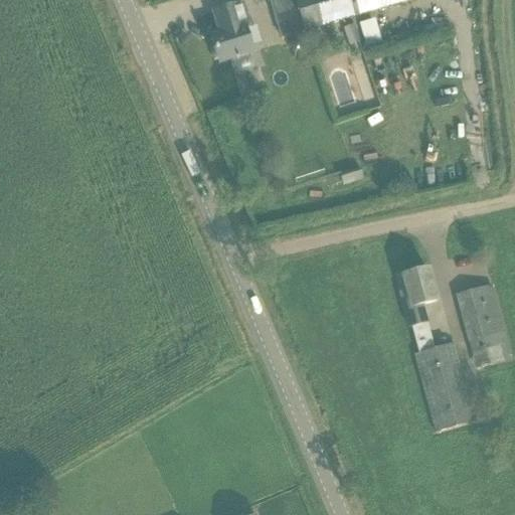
[(294,0),(304,32),(399,3),(398,0),(294,0)]
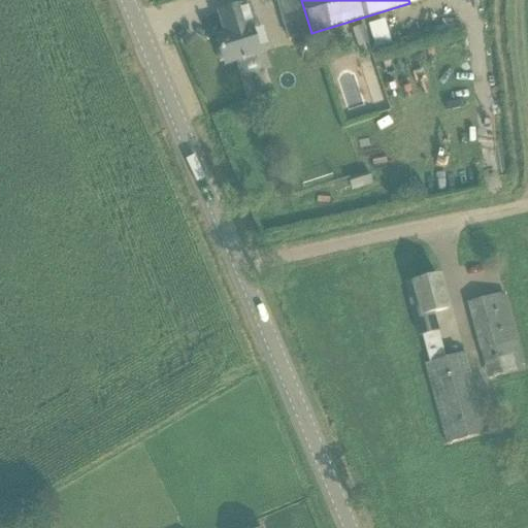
[(216,40),(224,66),(258,56),(249,25),(253,24),(246,6),(226,12),(232,35),(216,40)]
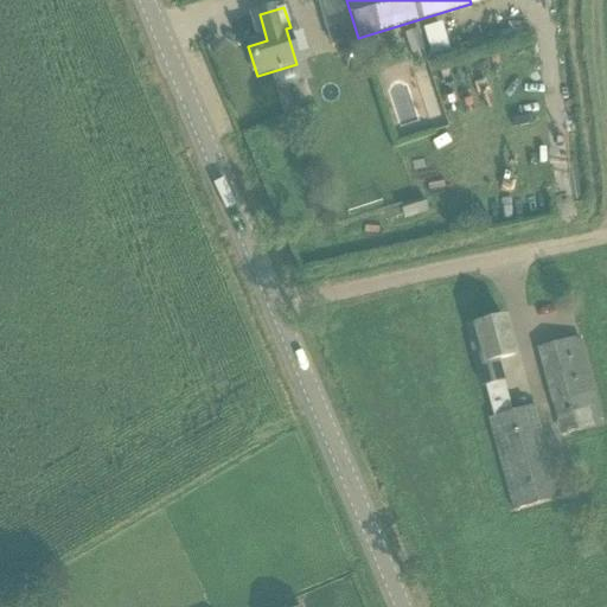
[(440,44),(436,29),(425,32),(429,46),(440,44)]
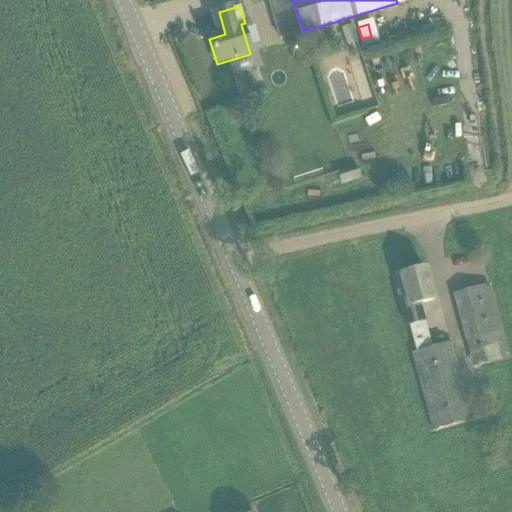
[(353,31),(341,34),(347,63),(360,60),(353,31)]
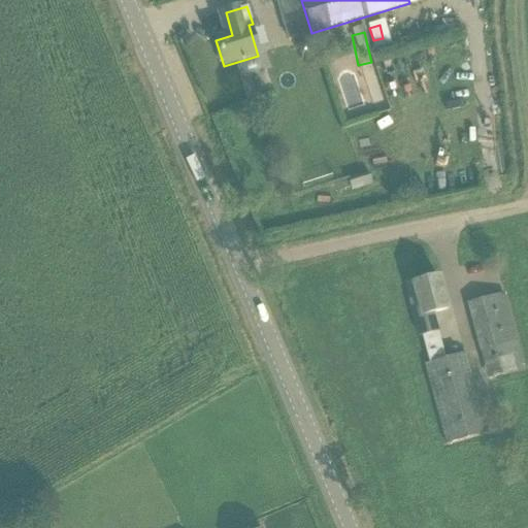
[(366,68),(372,93),(389,89),(383,64),(366,68)]
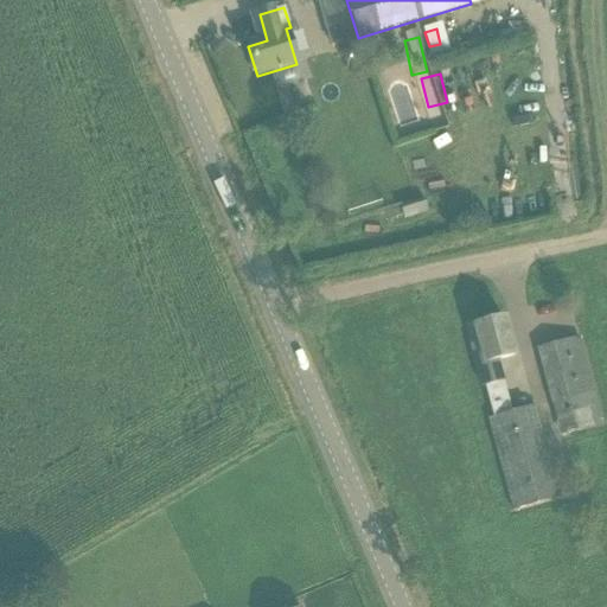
[(427,212),(423,199),(400,208),(404,221),(427,212)]
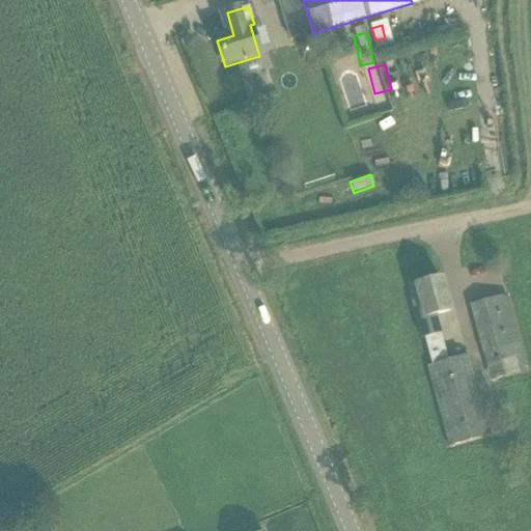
[(427,367),(448,448),(488,437),(467,357),(459,359),(452,361),(451,361),(447,362),(435,316),(449,312),(440,280),(414,287),(418,303),(412,304),(422,339),(424,338),(431,366),(427,367)]
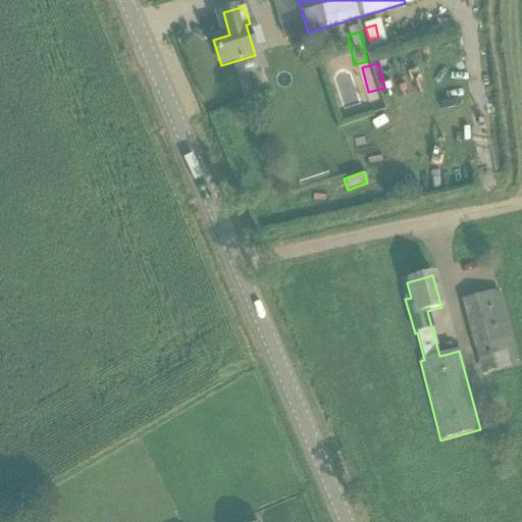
[(497,293),(482,296),(462,302),(482,375),(517,366),(497,293)]
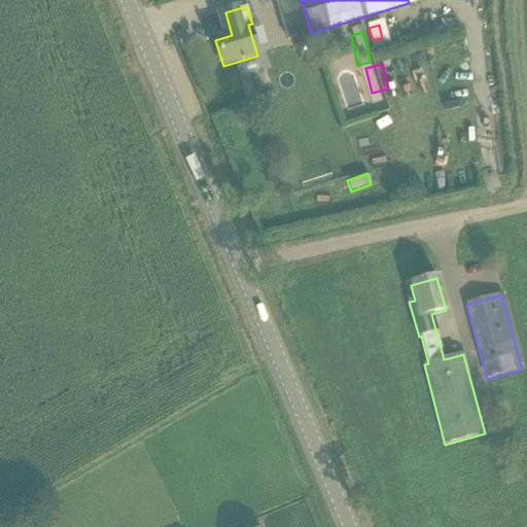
[(454,348),(446,350),(448,358),(449,358),(456,356),(454,348)]
